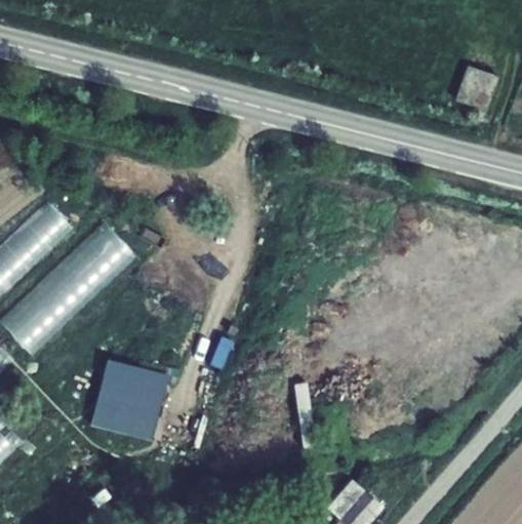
[(493,79),(463,70),(451,105),(482,114),(493,79)]
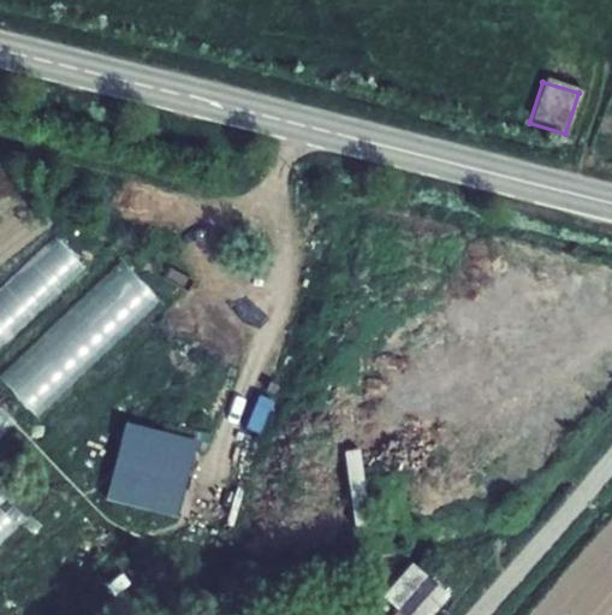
[(58,236),(0,289),(0,347),(87,267),(58,236)]
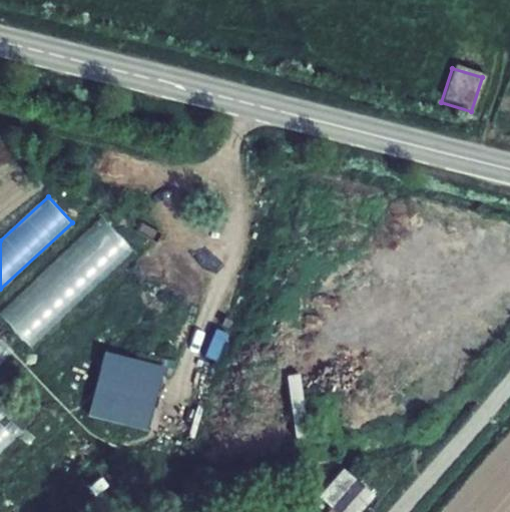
[(0,315),(31,347),(133,249),(102,215),(0,313),(0,315)]
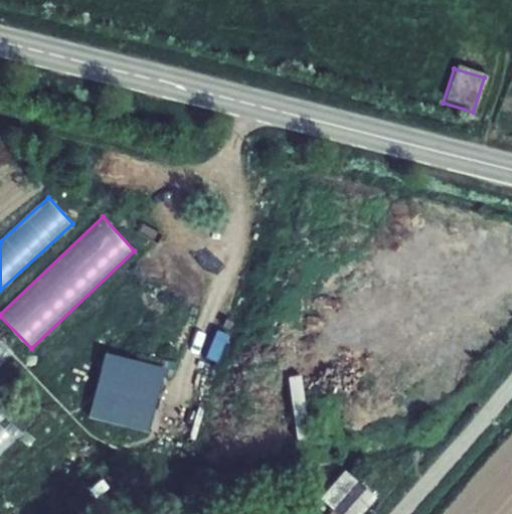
[(0,365),(11,356),(0,343),(0,365)]
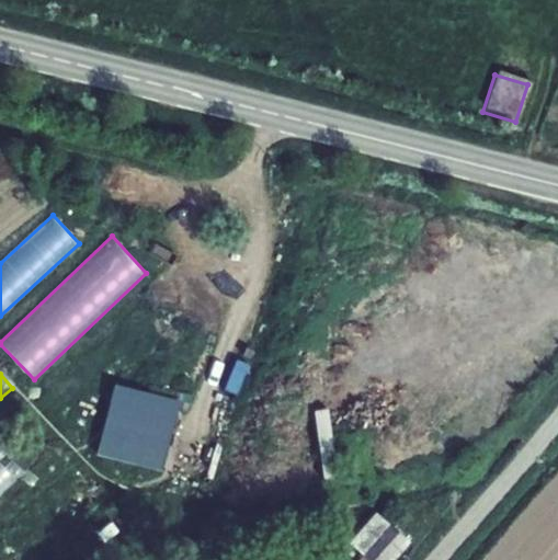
[(113,385),(95,457),(163,473),(181,402),(113,385)]
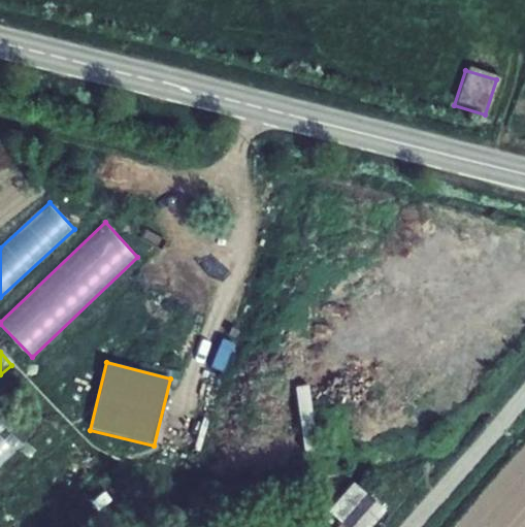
[(312,384),(297,385),(303,450),(318,449),(312,384)]
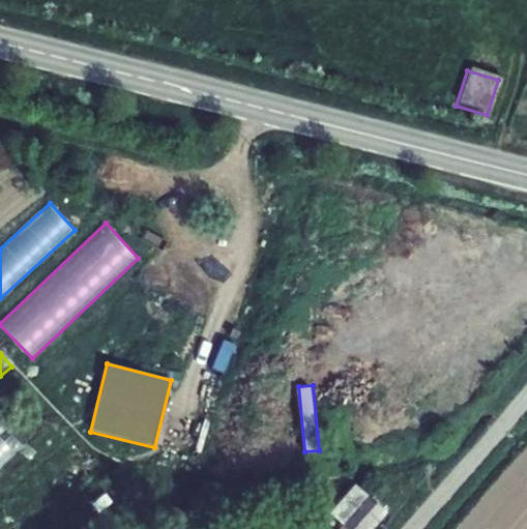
[(0,468),(23,444),(0,422),(0,468)]
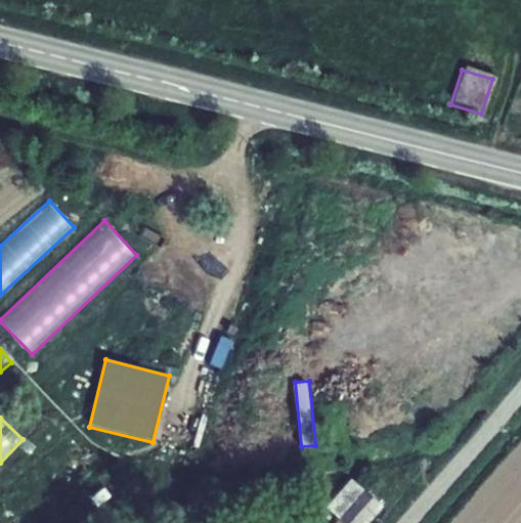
[(326,508),(336,516),(359,488),(352,482),(346,485),(326,508)]
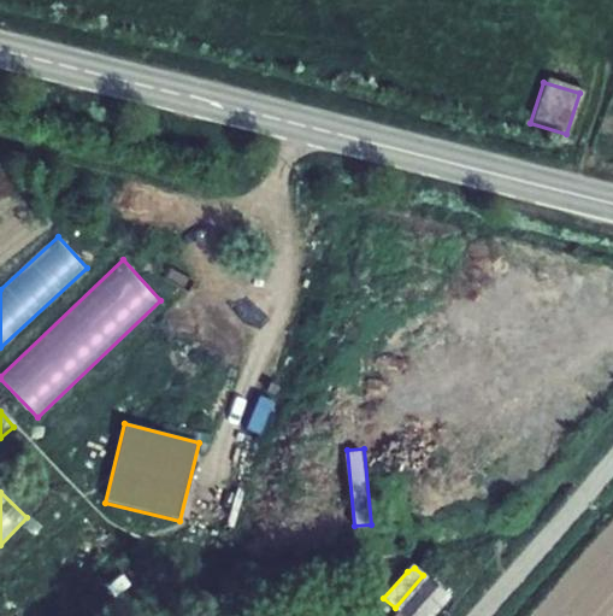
[(447,594),(423,575),(395,608),(406,615),(425,615),(441,599),(447,594)]
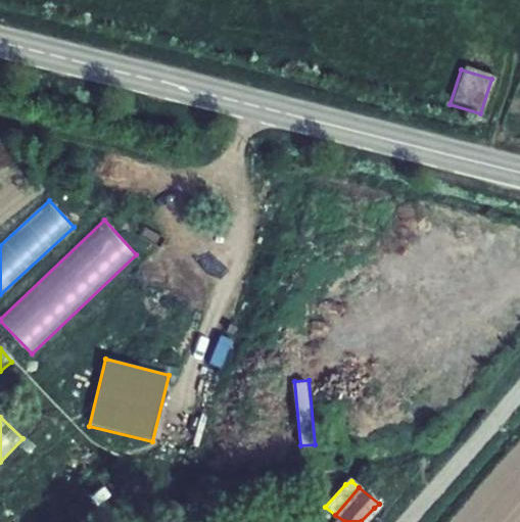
All buildings are outlined.
